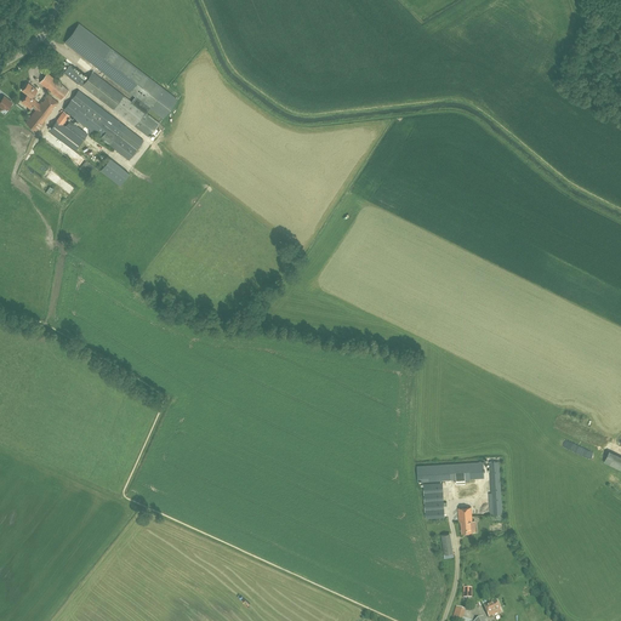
[(97,67),(112,49),(79,23),(64,43),(97,67)]
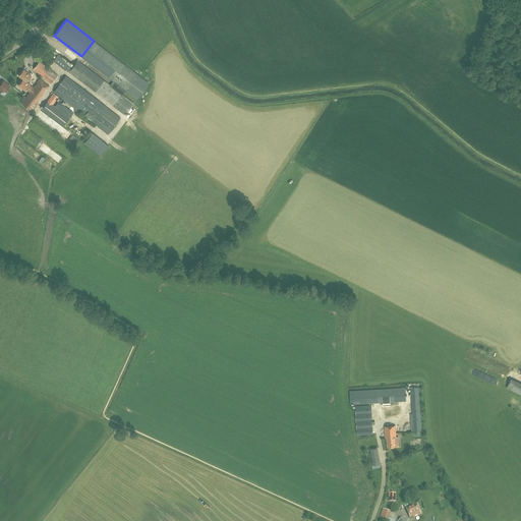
[(137,74),(94,41),(81,56),(113,81),(124,91),(137,74)]
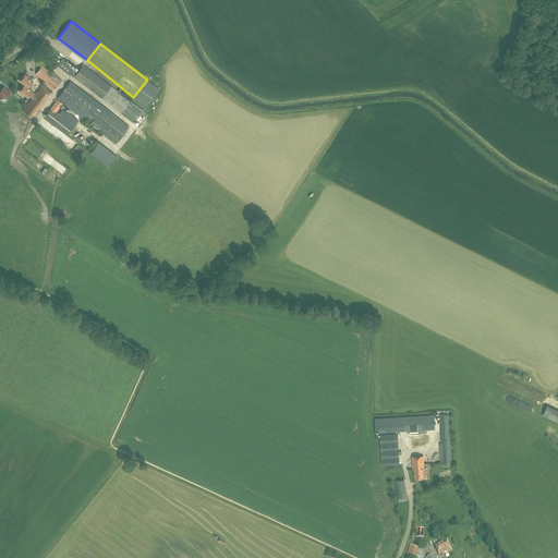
[(62,59),(57,65),(70,75),(71,74),(73,76),(77,71),(62,59)]
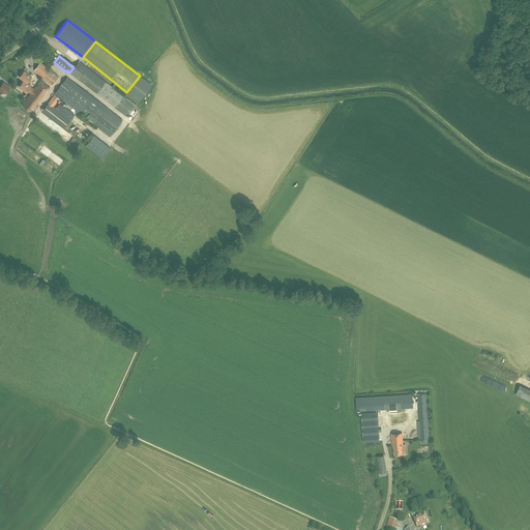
[(112,86),(80,61),(70,74),(115,107),(123,95),(125,96),(128,93),(115,83),(112,86)]
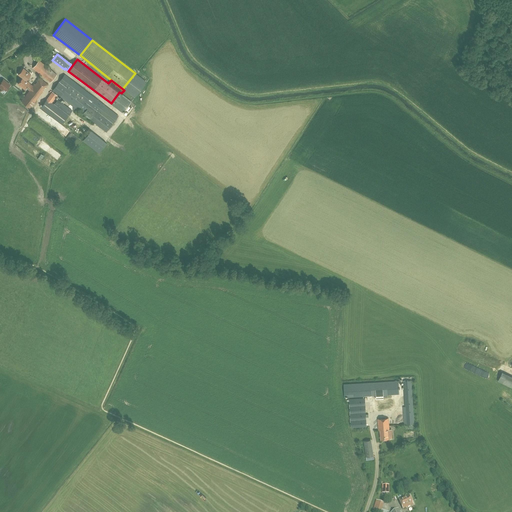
[(43,63),(39,60),(33,68),(37,71),(43,63)]
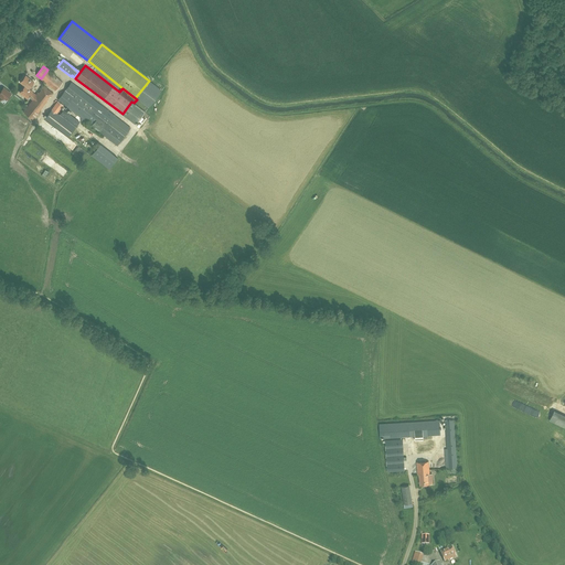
[(48,70),(41,78),(56,91),(63,82),(48,70)]
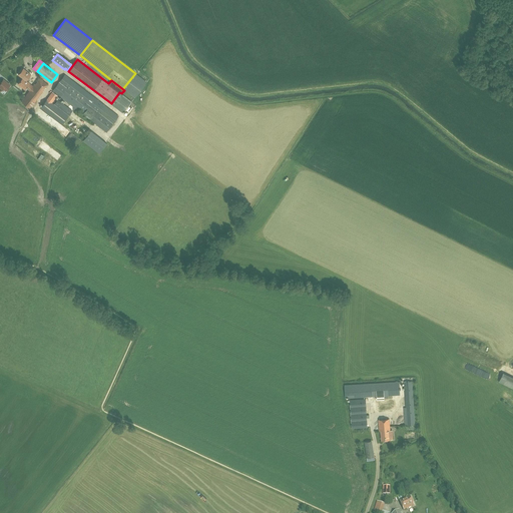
[(31,74),(23,68),(18,74),(26,80),(31,74)]
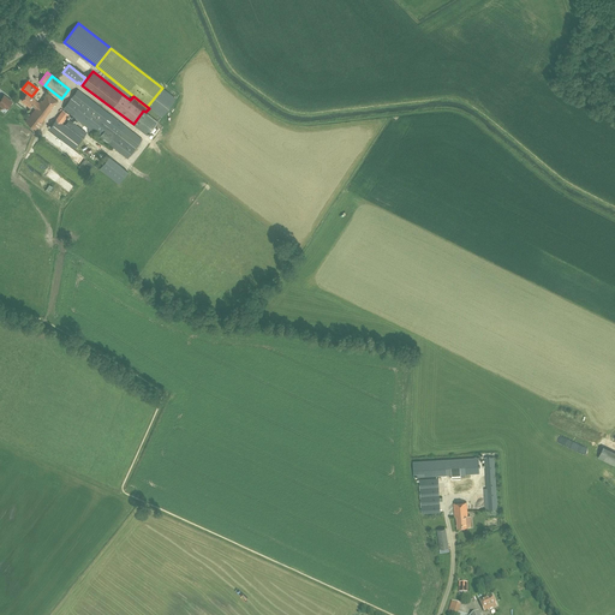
[(177,99),(162,88),(147,107),(149,108),(161,118),(177,99)]
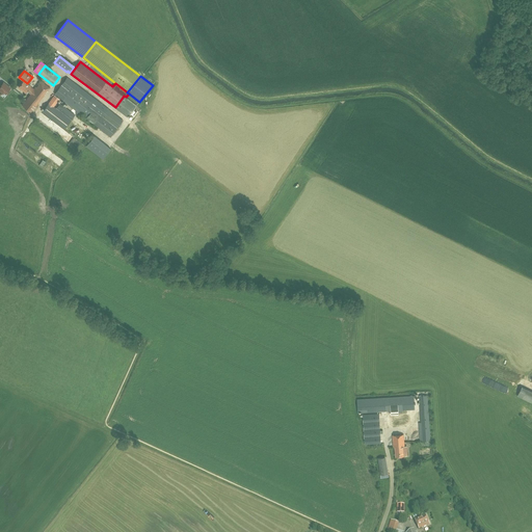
[(55,95),(89,121),(95,125),(107,108),(68,78),(55,95)]
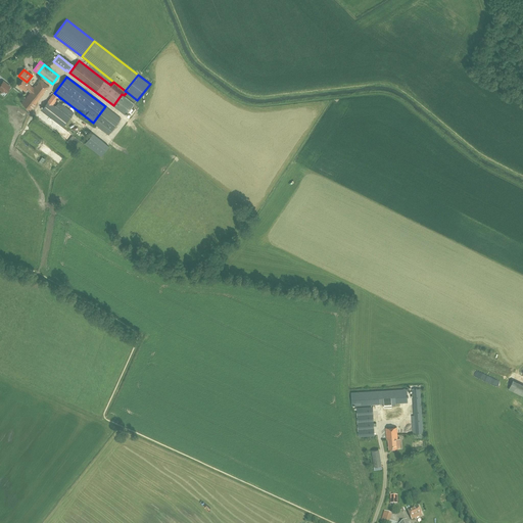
[(0,88),(6,92),(10,86),(1,79),(0,80),(0,88)]
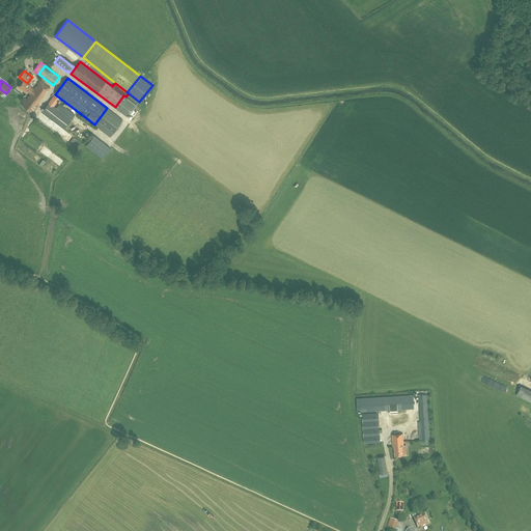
[(35,86),(31,93),(39,102),(45,94),(44,93),(47,90),(48,91),(50,88),(40,80),(38,83),(38,84),(36,87),(35,86)]
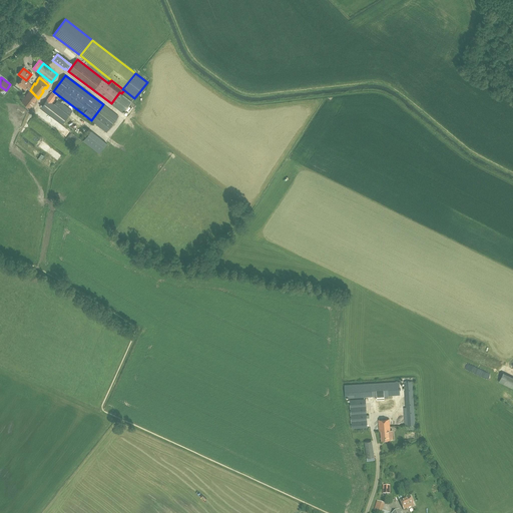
[(33,85),(23,78),(18,83),(25,89),(26,87),(30,90),(33,85)]
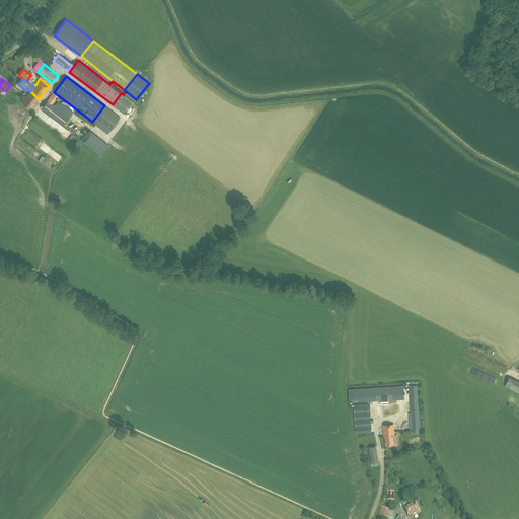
[(39,99),(30,91),(21,102),(30,109),(39,99)]
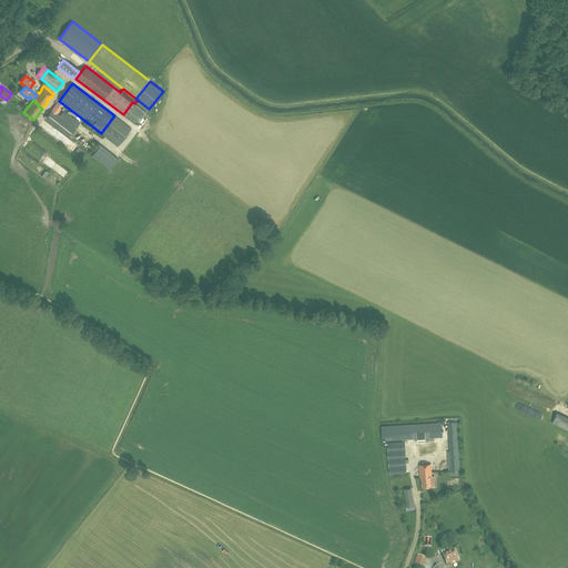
[(63,105),(58,101),(44,119),(69,138),(75,128),(60,115),(58,113),(59,112),(60,114),(62,111),(60,110),(63,105)]
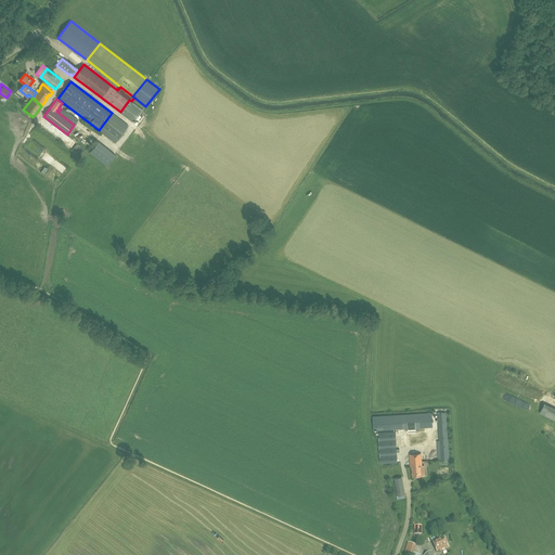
[(131,101),(129,100),(120,112),(133,123),(143,110),(131,101)]
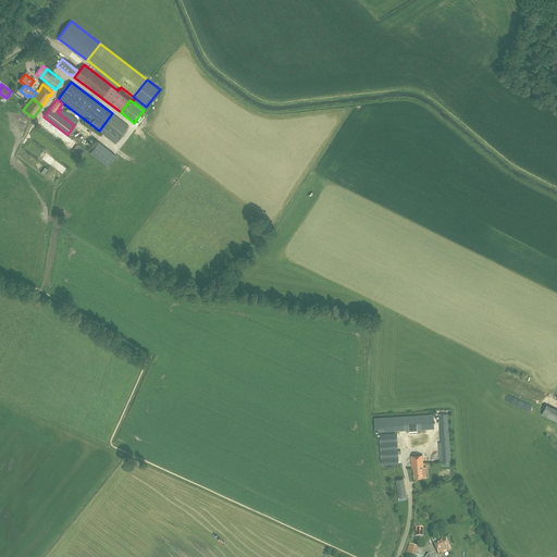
[(78,120),(63,108),(59,113),(74,125),(78,120)]
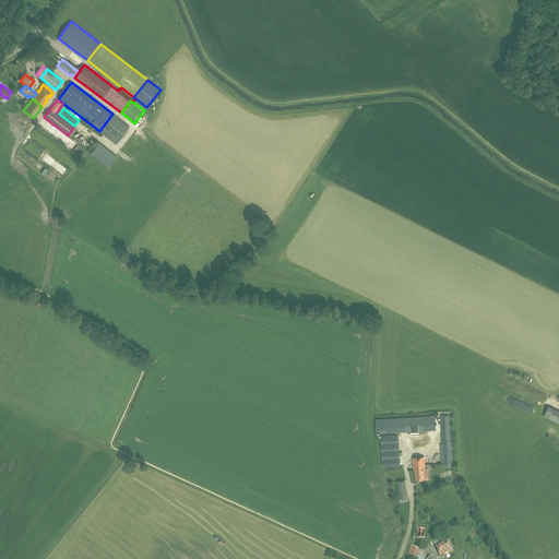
[(129,126),(113,114),(99,131),(115,143),(129,126)]
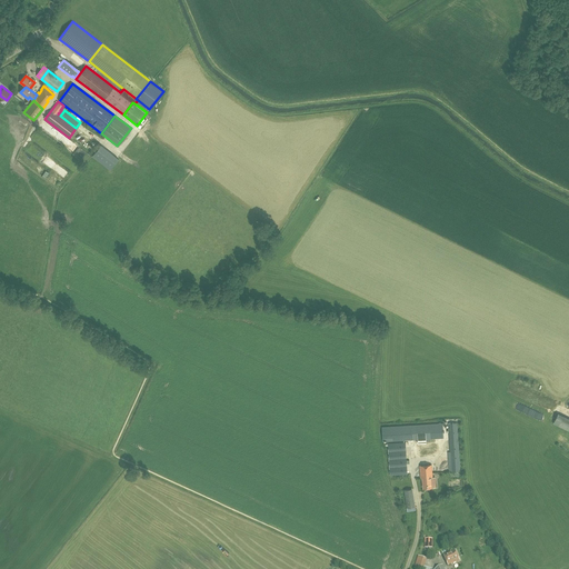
[(568,430),(568,418),(558,413),(557,416),(553,423),(568,430)]
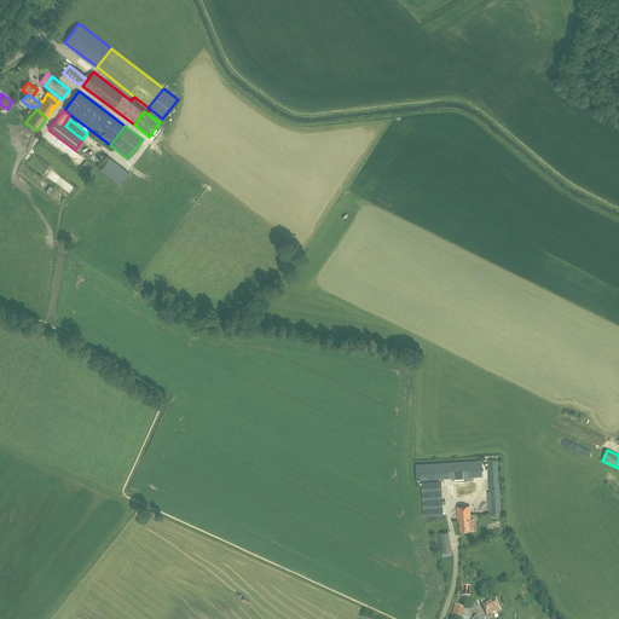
[(489,514),(502,513),(499,489),(497,460),(487,461),(490,491),(487,492),(489,514)]
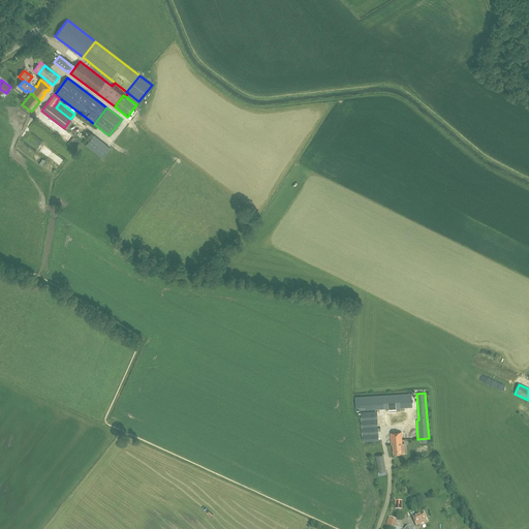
[(361,410),(397,408),(412,407),(412,394),(399,394),(381,395),(360,396),(360,397),(355,397),(355,410),(361,410)]
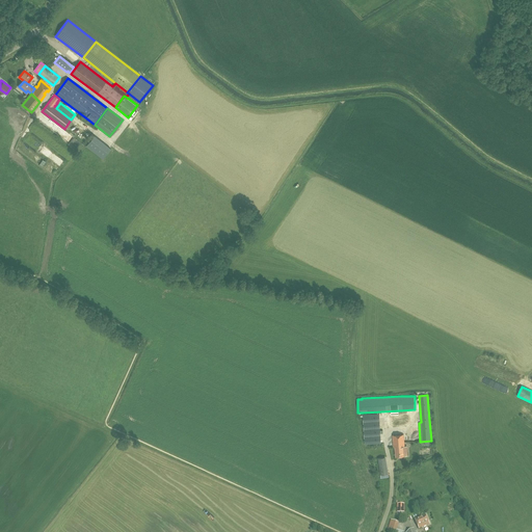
[(365,445),(381,443),(379,414),(363,415),(365,445)]
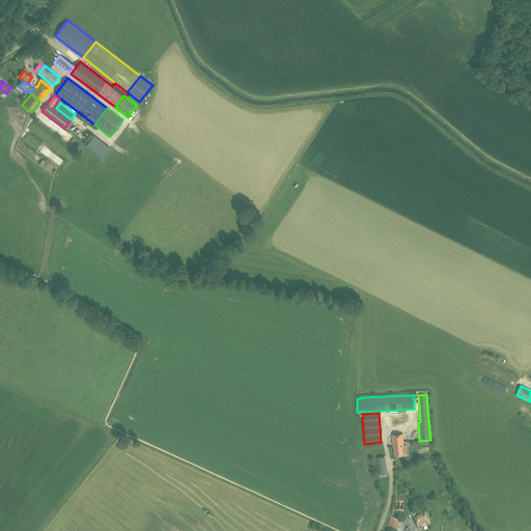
[(403,445),(402,434),(392,435),(393,446),(394,446),(395,455),(408,454),(407,445),(403,445)]
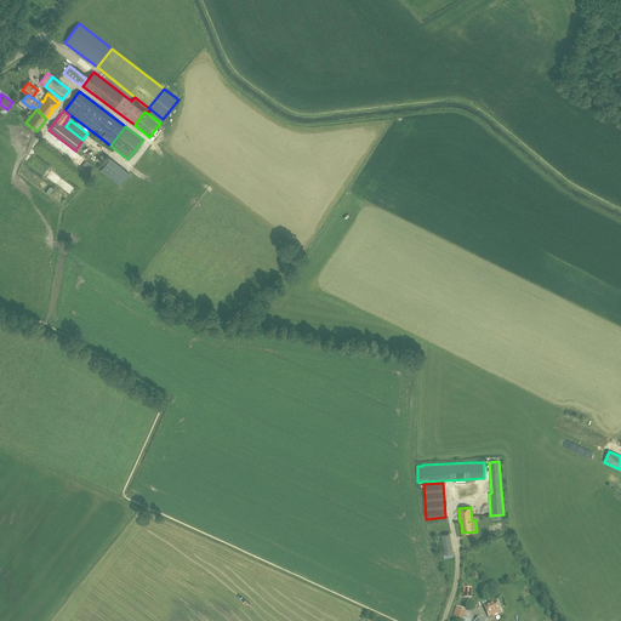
[(444,554),(454,553),(450,534),(440,535),(444,554)]
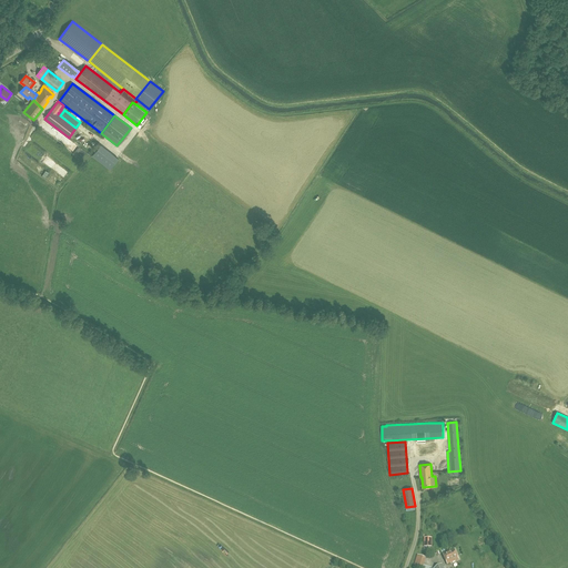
[(447,565),(458,560),(454,549),(443,555),(447,565)]
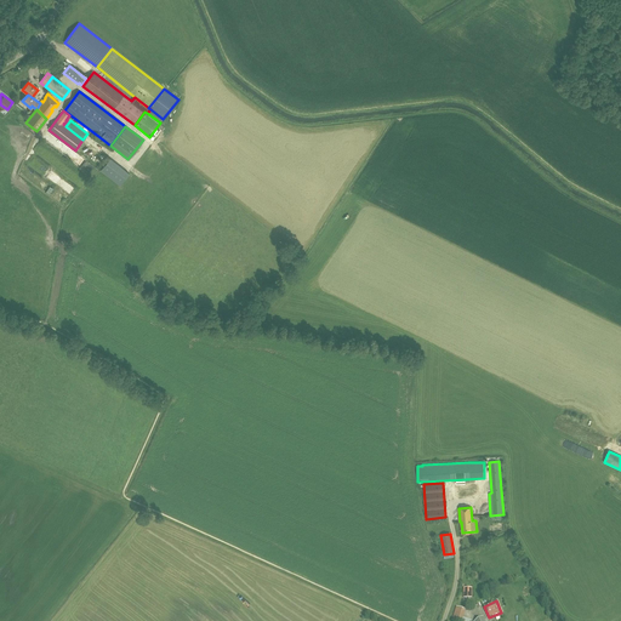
[(453,620),(461,620),(466,610),(466,609),(456,607),(451,620),(453,620)]
